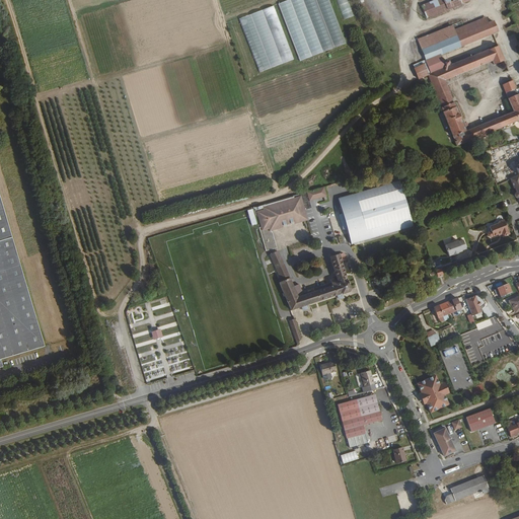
[(299,60),(346,45),(330,0),(284,0),(280,1),(299,60)]
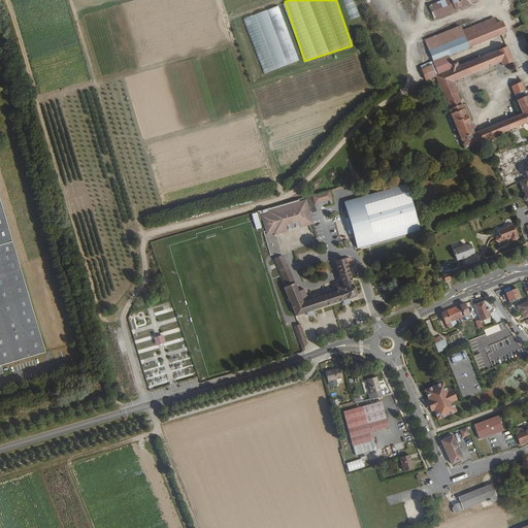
[(353,0),(341,0),(348,20),(359,17),(353,0)]
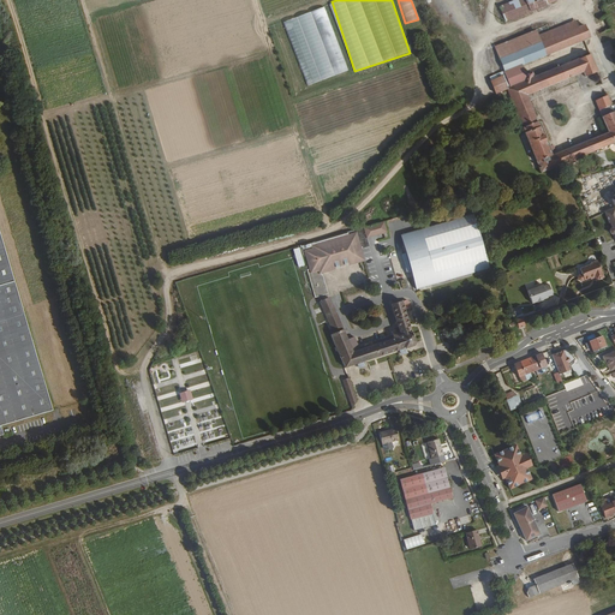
[(560,0),(520,0),(500,9),(505,22),(560,0)]
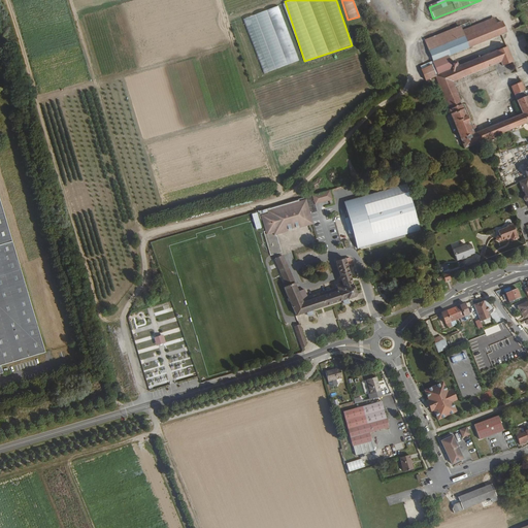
[(243,18),(262,73),(298,61),(279,5),(243,18)]
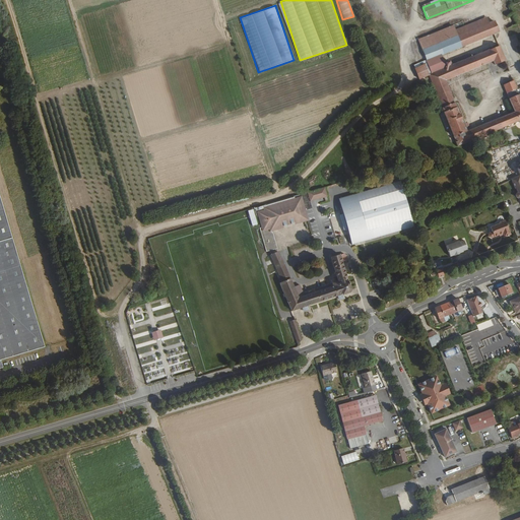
[(415,41),(419,51),(425,62),(430,73),(436,71),(435,66),(432,59),(457,49),(453,39),(488,25),(485,19),(451,33),(449,27),(415,41)]
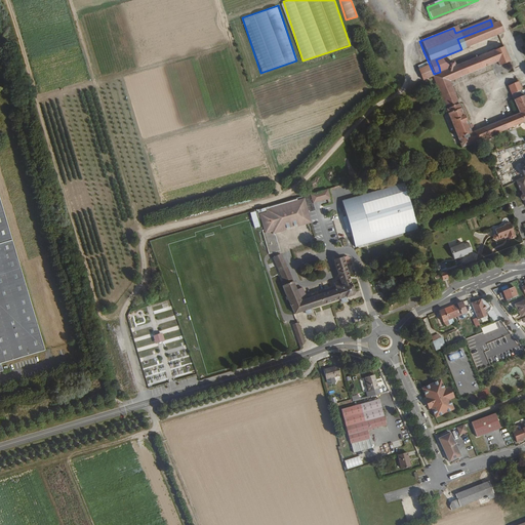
[(492,26),(497,36),(501,35),(497,24),(492,26)]
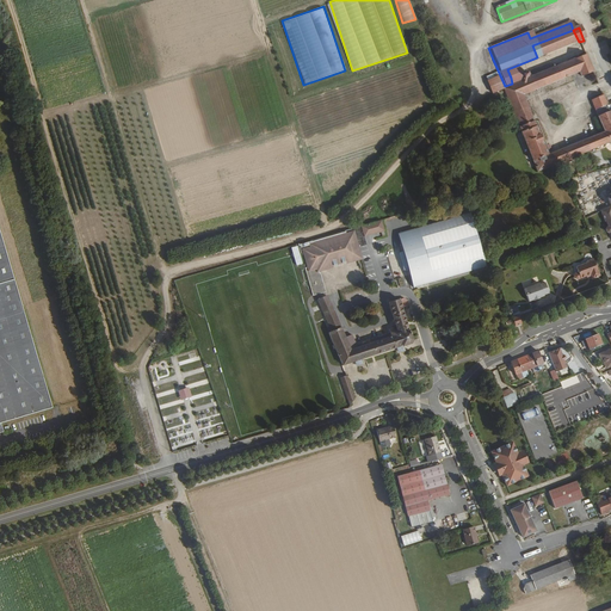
[(537,57),(579,42),(573,30),(532,45),(537,57)]
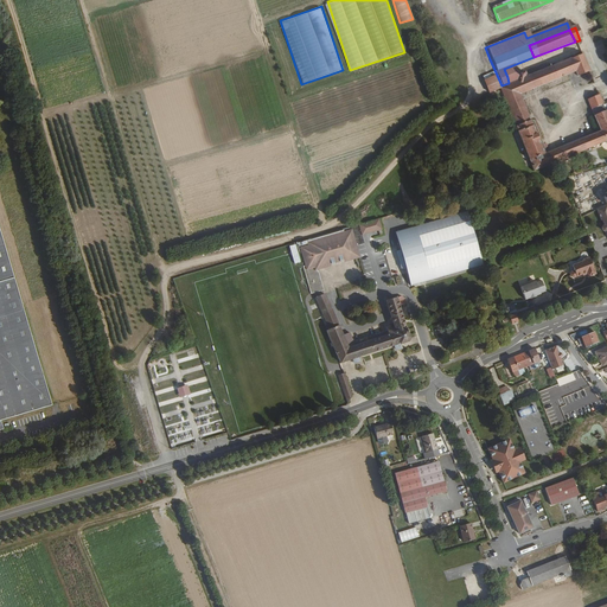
[(554,164),(564,160),(587,151),(592,148),(606,142),(606,114),(606,112),(604,106),(599,96),(587,102),(592,112),(601,133),(581,141),(560,149),(551,153),(544,155),(530,122),(519,96),(575,74),(577,78),(589,74),(581,55),(579,52),(570,55),(572,58),(519,78),(517,72),(508,77),(509,83),(502,85),(498,87),(516,128),(534,172),(551,165),(554,165),(554,164)]
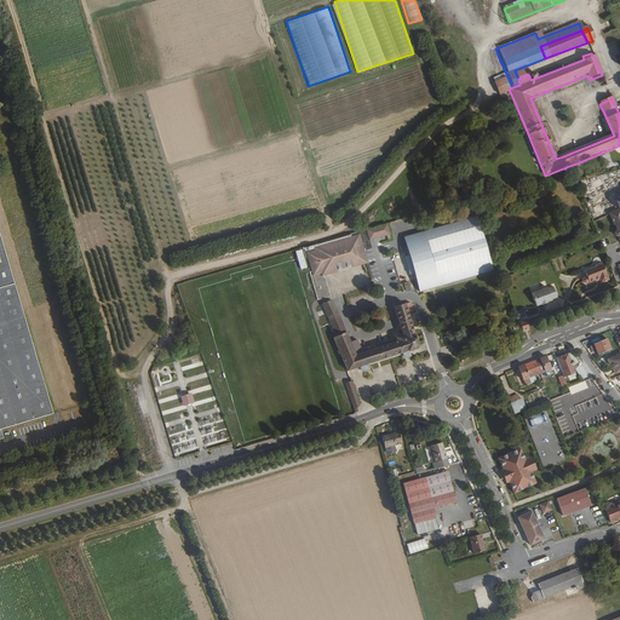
[(608,160),(604,151),(600,154),(577,164),(566,167),(567,170),(584,162),(583,162),(590,160),(592,166),(608,160)]
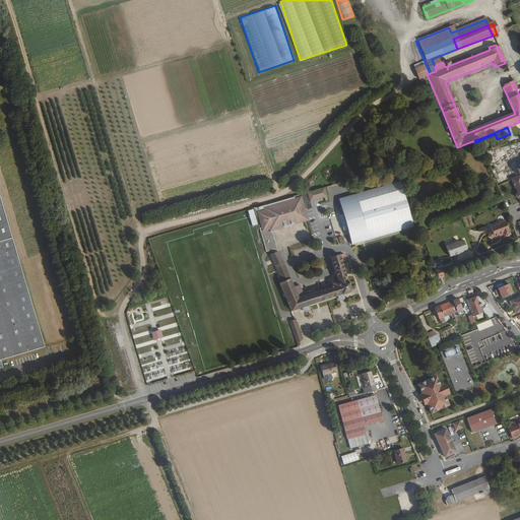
[(480,154),(478,155),(479,161),(488,159),(485,153),(480,154)]
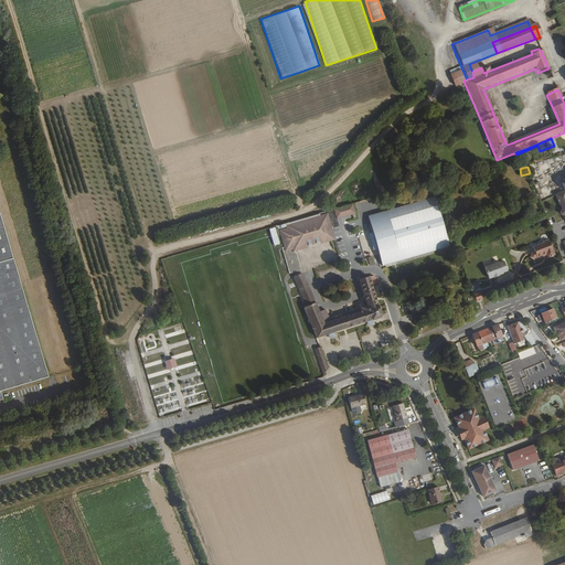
[(564,194),(564,192),(562,193),(558,195),(557,196),(555,198),(557,205),(562,203),(564,211),(561,212),(560,214),(561,216),(563,217),(564,215),(564,194)]
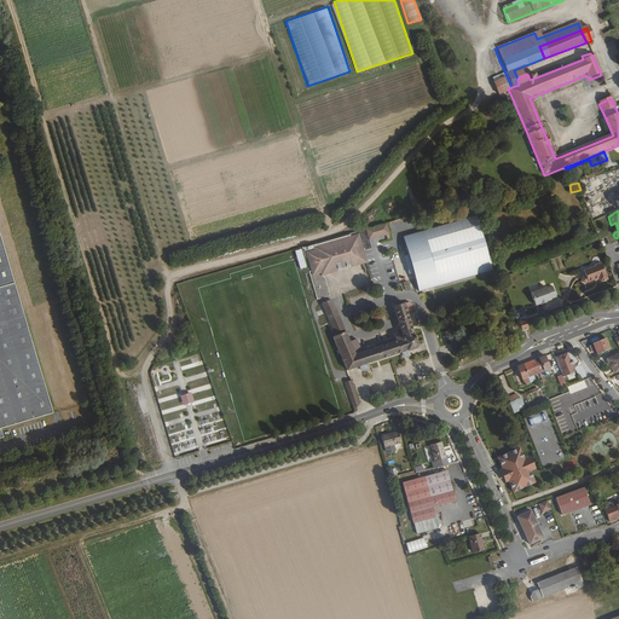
[(475,217),(404,237),(409,256),(408,256),(412,275),(415,275),(420,293),(493,272),(475,217)]
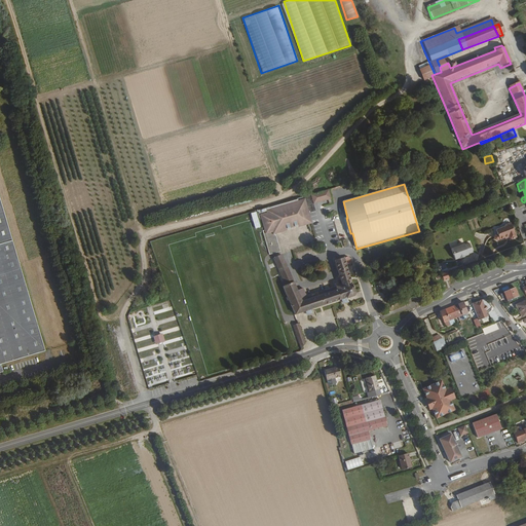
[(326,191),(310,196),(311,202),(322,199),(323,200),(329,198),(326,191)]
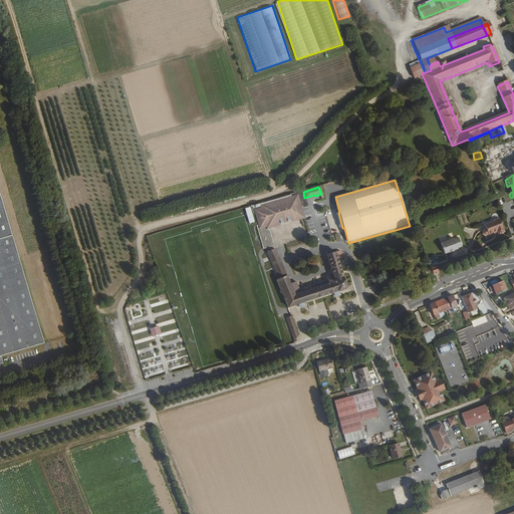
[(302,192),(250,207),(252,215),(255,214),(258,226),(255,227),(262,250),(273,247),(272,243),(270,244),(268,235),(269,235),(267,228),(296,220),(296,218),(301,217),(299,210),(307,207),(305,199),(304,198),(303,192),(302,192)]
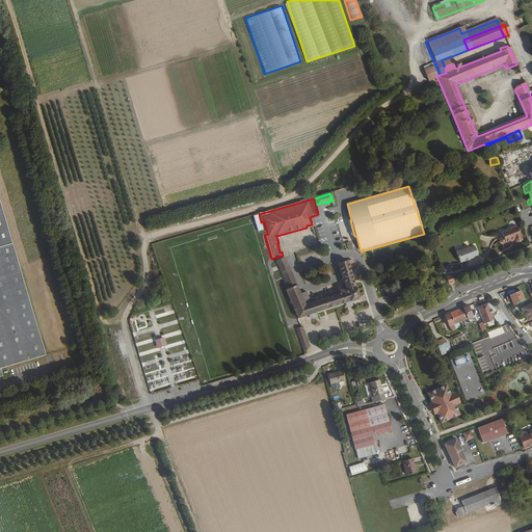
[(0,361),(38,350),(0,216),(0,361)]
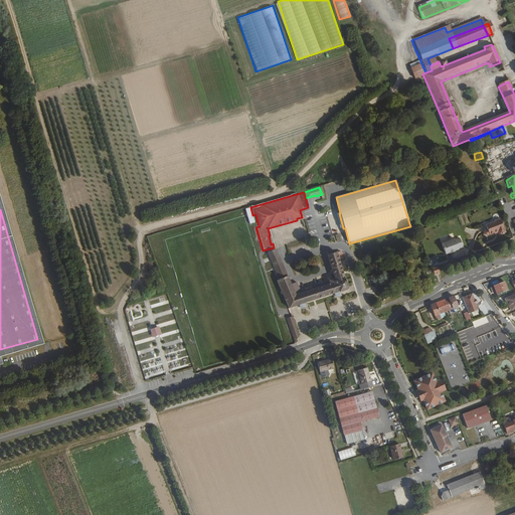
[(498,232),(499,233),(500,235),(506,233),(501,219),(494,222),(495,223),(486,226),(488,231),(485,232),(484,234),(485,236),(487,236),(494,233),(498,232)]
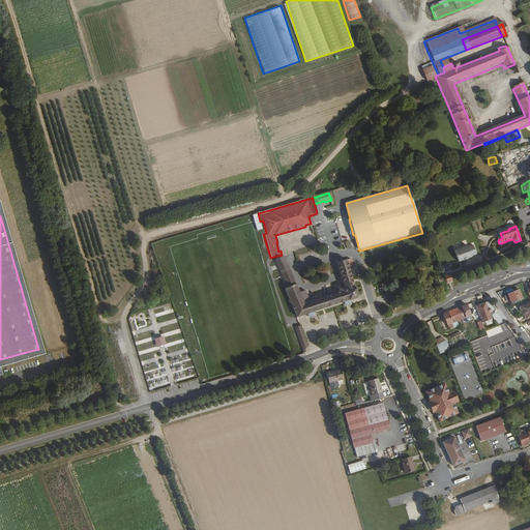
[(467,248),(453,253),(458,264),(462,263),(467,262),(467,261),(471,260),(471,259),(476,257),(473,247),(468,249),(467,248)]
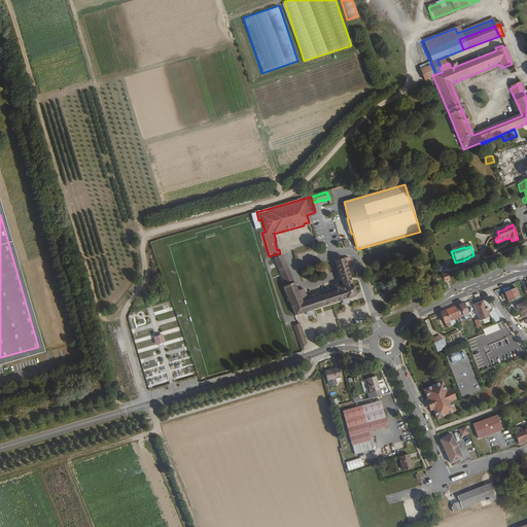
[(285,288),(282,289),(294,317),(295,316),(314,311),(343,302),(347,300),(353,297),(355,294),(346,268),(352,266),(350,260),(350,259),(344,261),(343,259),(334,261),(341,285),(341,286),(342,288),(335,290),(325,293),(318,295),(317,296),(317,297),(317,299),(308,302),(303,290),(297,292),(281,256),(274,260),(285,288)]
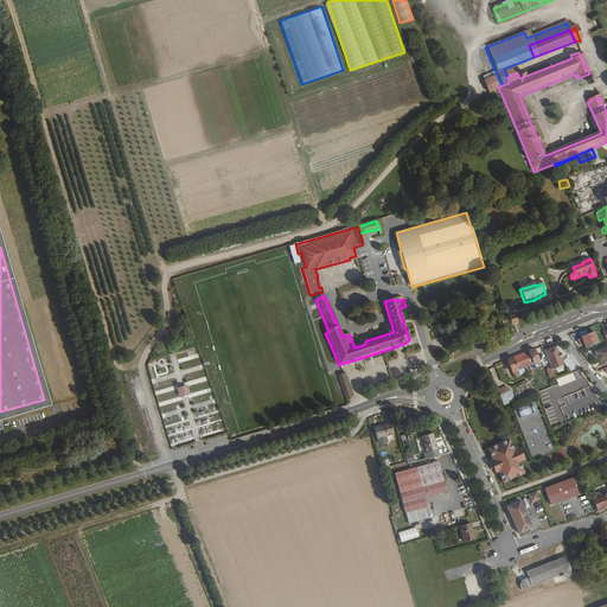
[(594,333),(582,339),(586,349),(599,344),(594,333)]
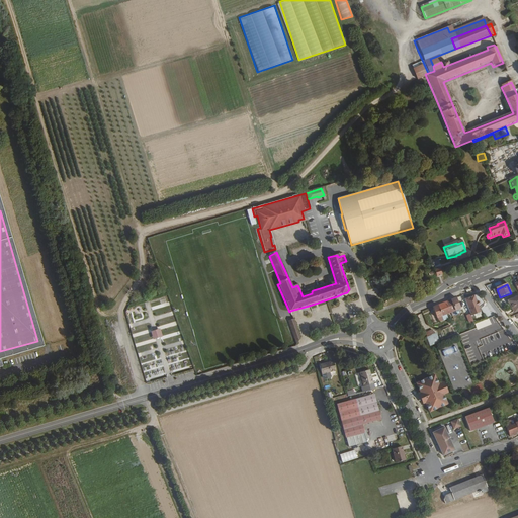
[(476,291),(463,295),(465,301),(480,296),(476,291)]
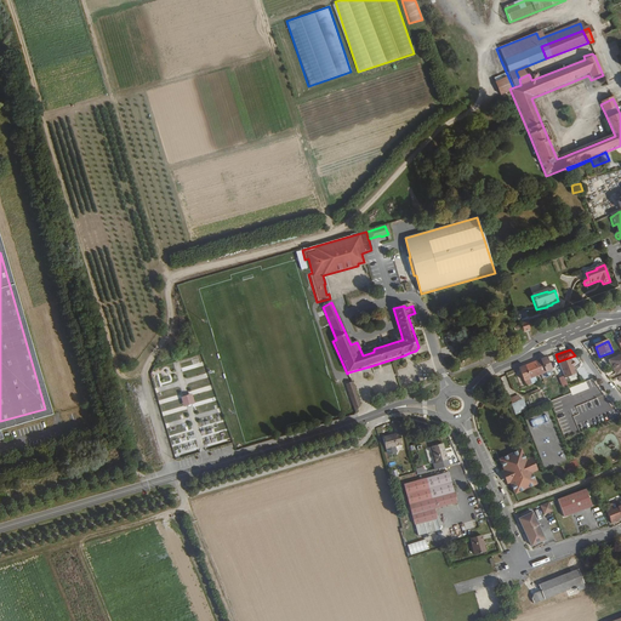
[(535,363),(541,377),(551,374),(545,359),(535,363)]
